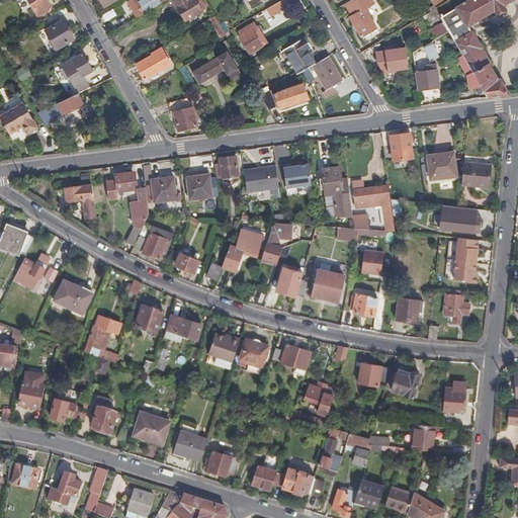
[(52,6),(48,0),(28,0),(36,14),(52,6)]
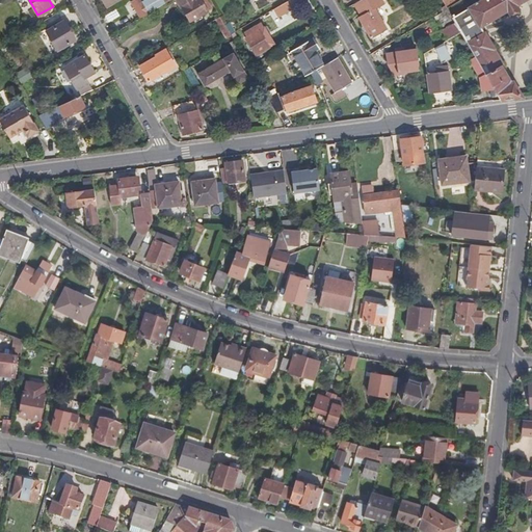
[(147,12),(148,15),(165,4),(162,0),(144,0),(141,2),(139,0),(136,0),(130,4),(138,18),(147,12)]
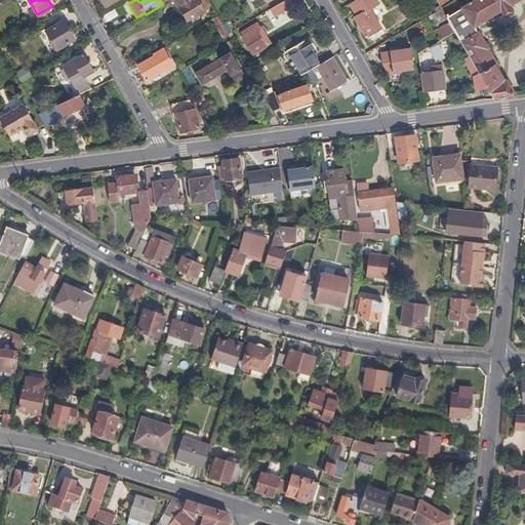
[(175,0),(179,8),(182,6),(190,21),(205,11),(199,0),(175,0)]
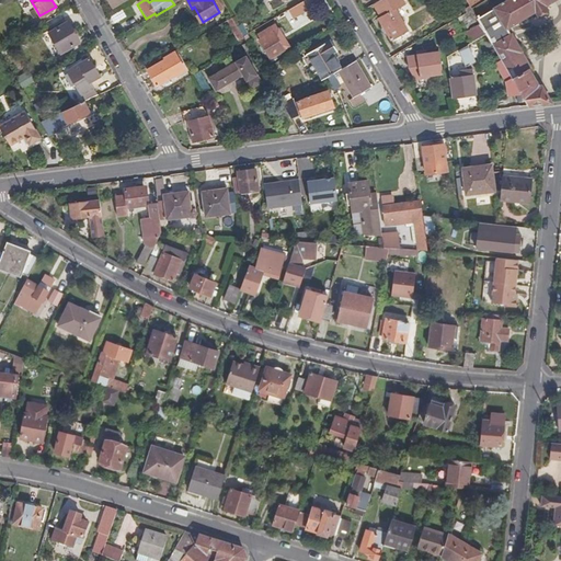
[(218,0),(213,0),(219,12),(224,10),(218,0)]
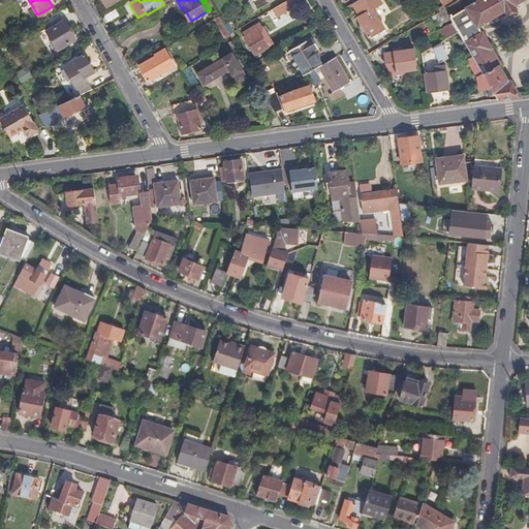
[(302,3),(300,0),(288,0),(274,9),(279,17),(302,3)]
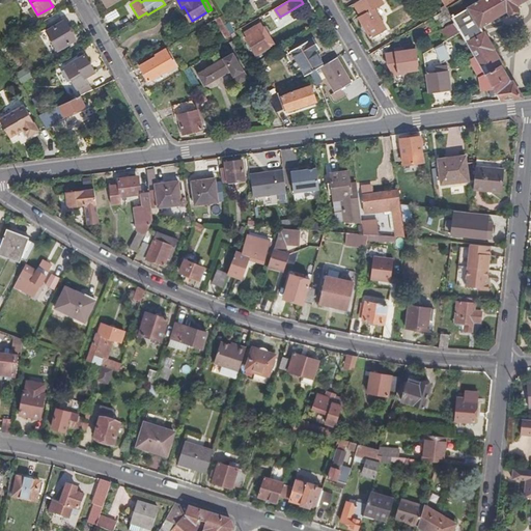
[(379,0),(360,0),(354,4),(361,16),(359,18),(373,43),(390,33),(374,8),(382,4),(379,0)]
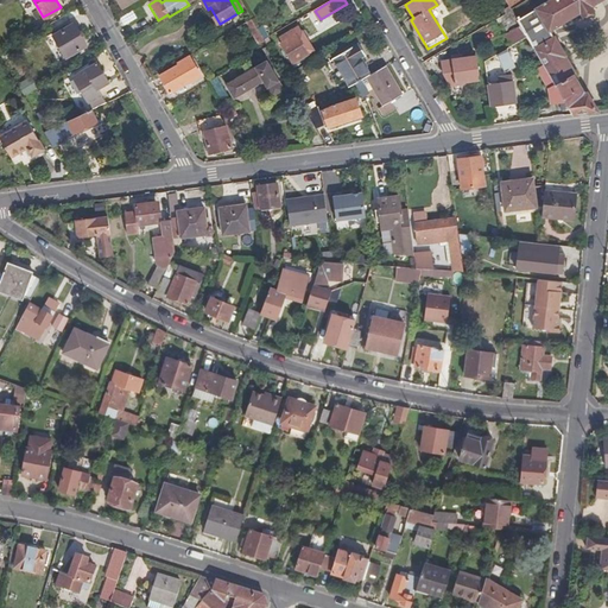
[(505,0),(510,7),(511,10),(515,7),(513,1),(512,0),(505,0)]
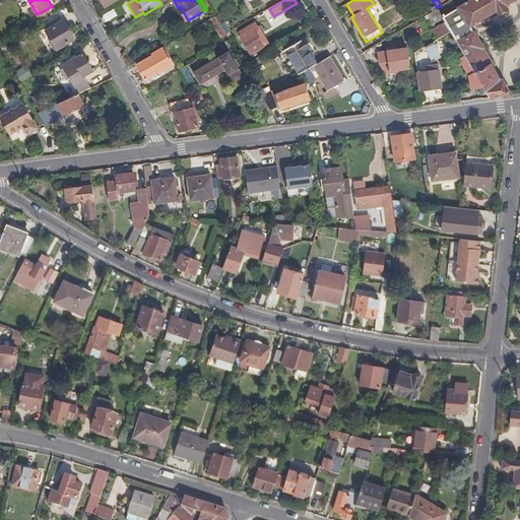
[(441,6),(437,8),(440,13),(463,0),(450,0),(441,6)]
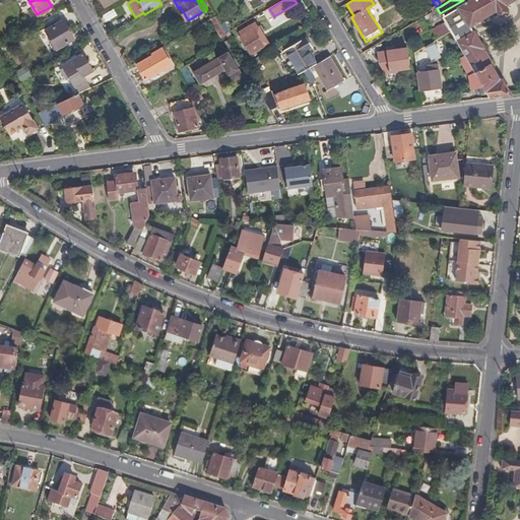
[(483,88),(489,99),(511,94),(502,80),(499,81),(490,66),(492,65),(468,27),(495,12),(497,14),(507,9),(505,6),(514,0),(471,0),(442,17),(450,31),(466,60),(476,76),(483,88)]
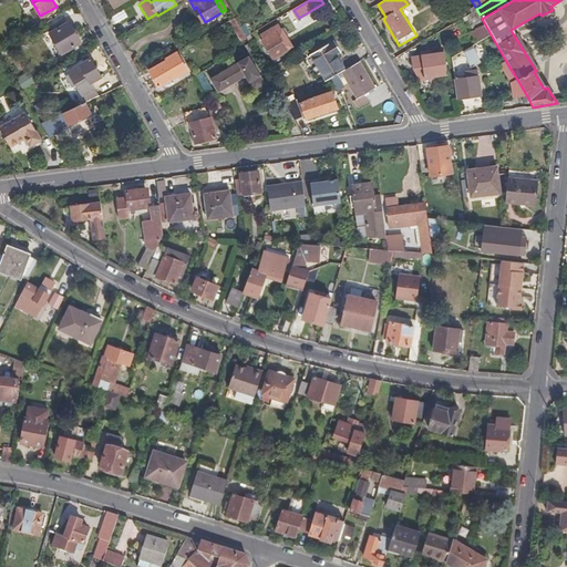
[(480,14),(476,9),(471,12),(462,18),(471,32),(470,33),(475,43),(491,34),(482,19),(480,14)]
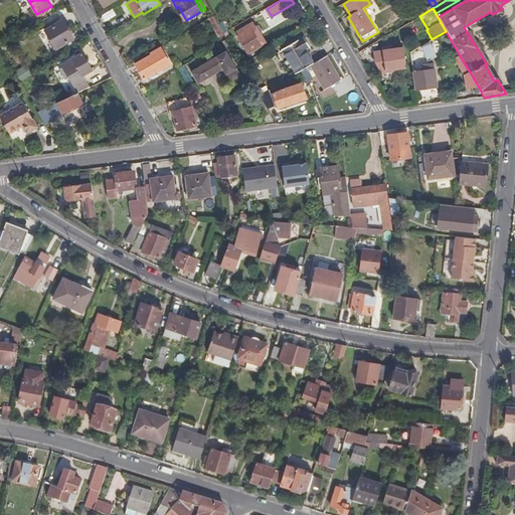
[(103,23),(116,15),(113,9),(100,17),(103,23)]
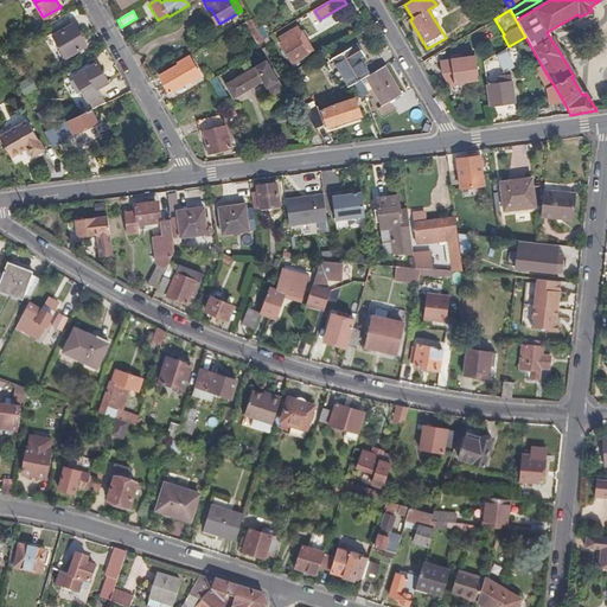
[(264,39),(253,19),(247,23),(259,45),(266,42),(264,39)]
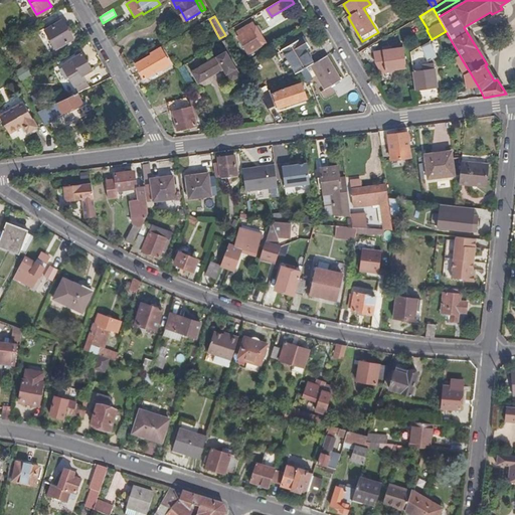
[(55,49),(73,39),(62,21),(44,31),(55,49)]
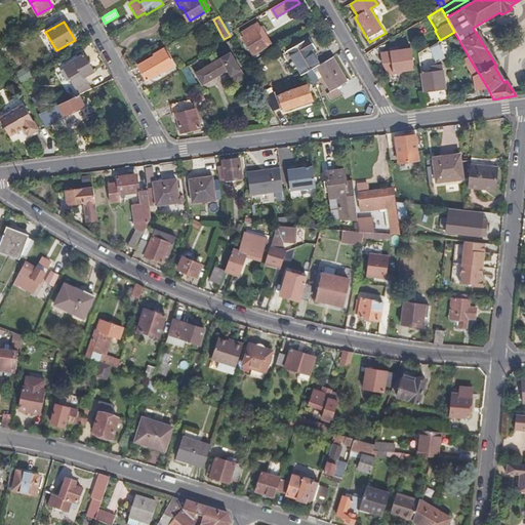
[(259,22),(254,26),(243,32),(246,37),(244,39),(250,49),(248,50),(254,59),(260,55),(258,52),(269,47),(269,46),(273,43),(263,27),(259,22)]
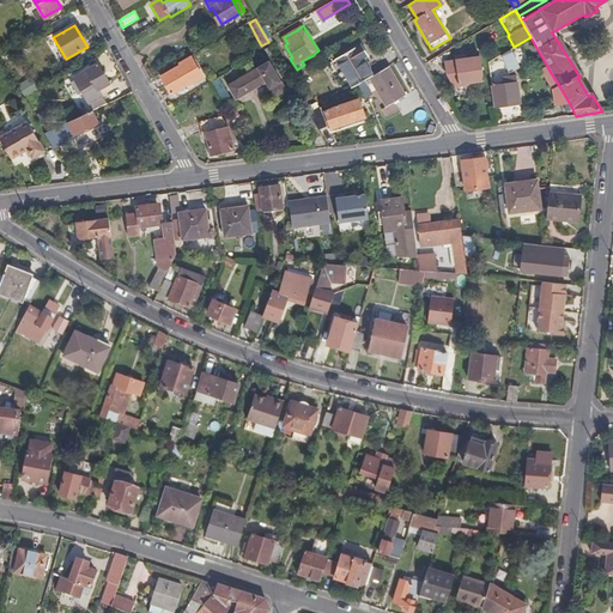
[(370,78),(374,76),(364,59),(369,55),(362,44),(337,59),(353,87),(358,84),(365,80),(370,78)]
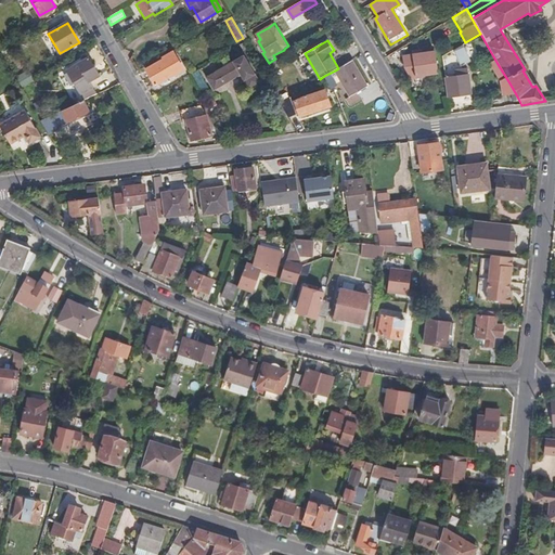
[(460,66),(470,62),(462,46),(453,51),(460,66)]
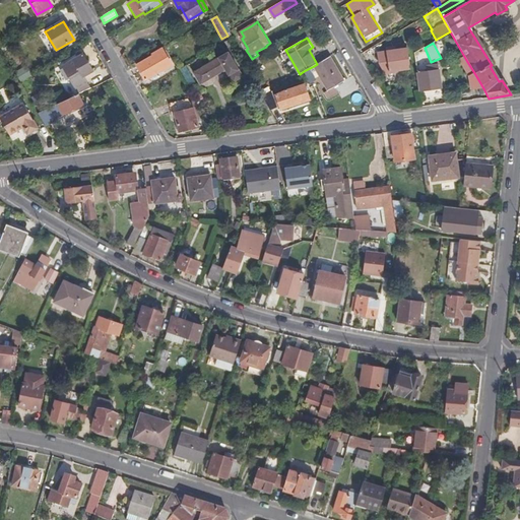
[(0,46),(0,47),(6,57),(9,55),(4,47),(6,46),(5,44),(0,46)]
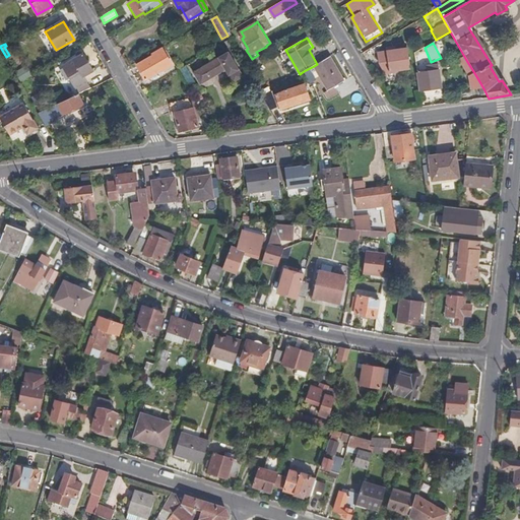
[(383,62),(384,71),(409,67),(407,49),(397,50),(396,46),(386,47),(386,51),(377,52),(378,63),(383,62)]
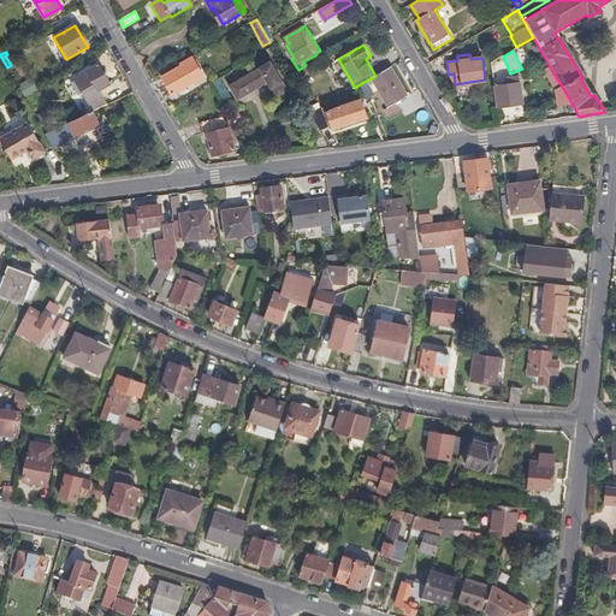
[(194,55),(181,63),(183,66),(163,77),(173,95),(193,84),(194,86),(207,78),(194,55)]
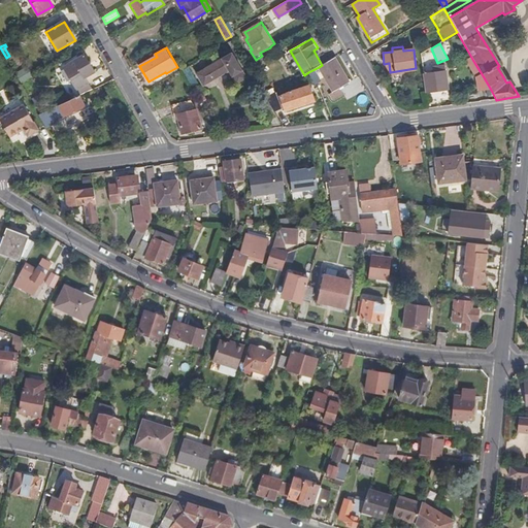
[(249,77),(234,52),(199,72),(206,85),(231,70),(239,84),(249,77)]
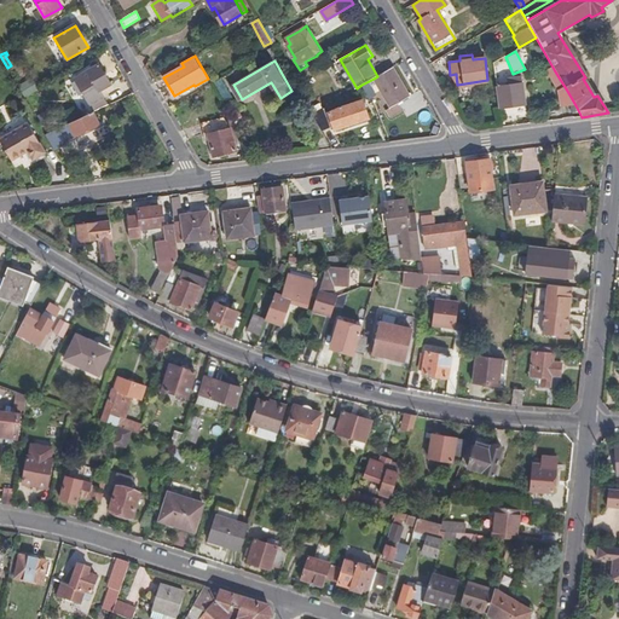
[(91,109),(104,102),(99,92),(110,85),(98,64),(74,79),(91,109)]
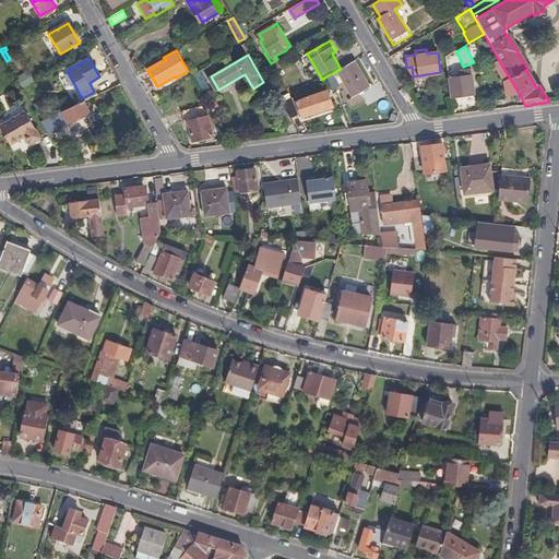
[(371,86),(355,60),(341,69),(337,71),(353,97),(349,99),(353,105),(365,99),(360,93),(371,86)]
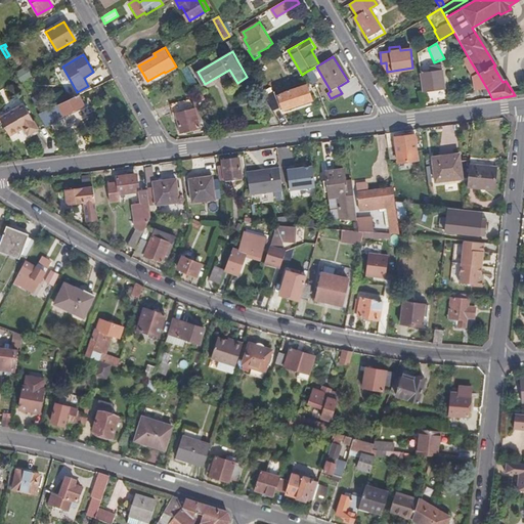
[(480,77),(470,60),(464,64),(474,81),(480,77)]
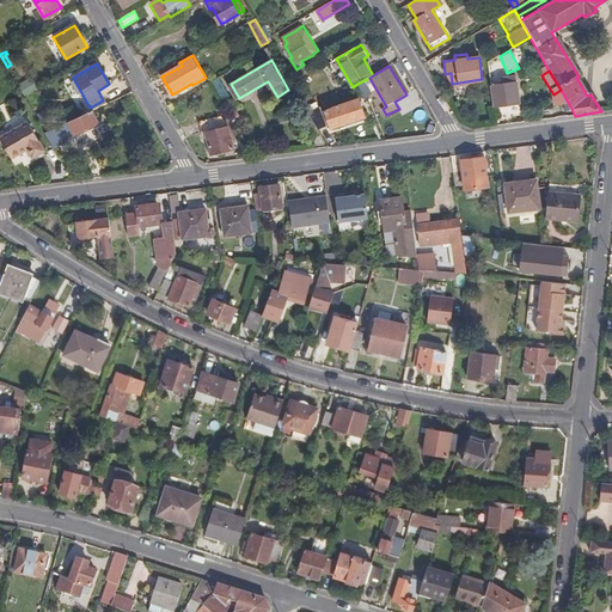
[(490,86),(493,106),(519,104),(515,77),(500,78),(501,85),(490,86)]
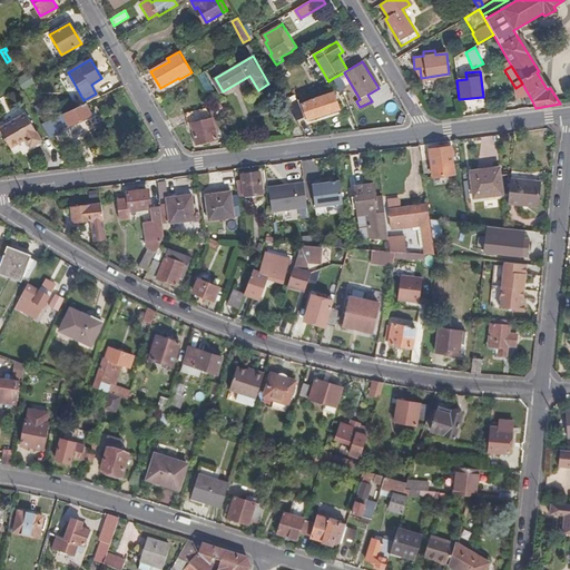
[(198,76),(208,94),(214,90),(204,72),(198,76)]
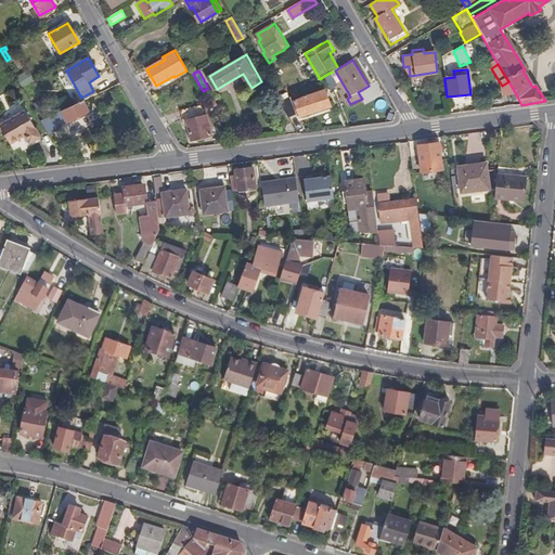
[(22,87),(35,79),(30,72),(17,79),(22,87)]
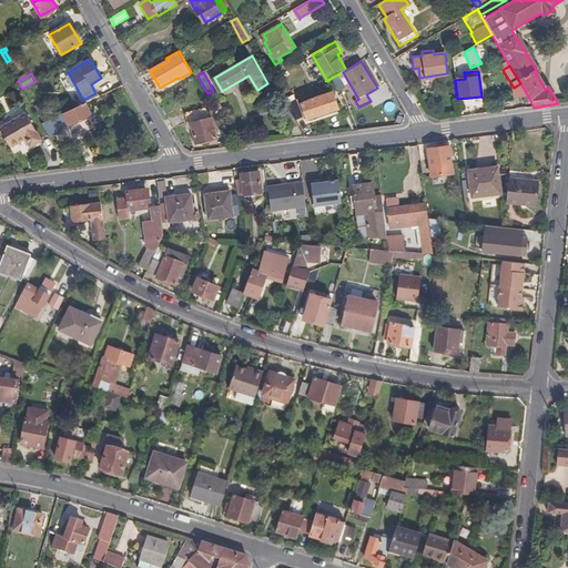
[(332,78),(341,92),(347,89),(338,74),(332,78)]
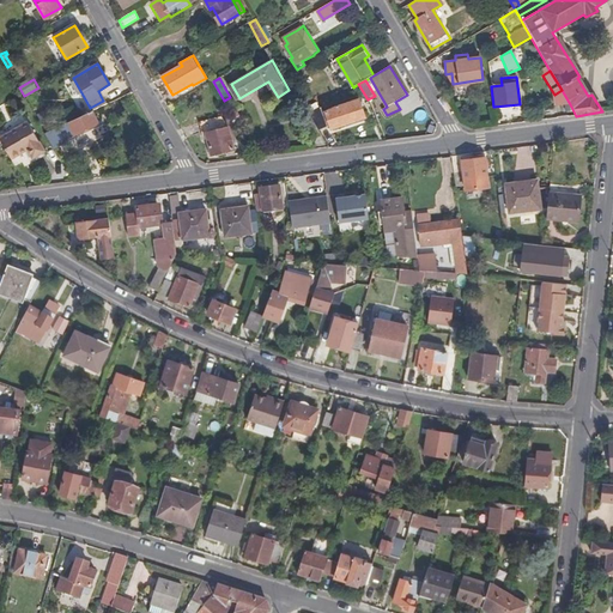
[(557,113),(570,104),(562,90),(554,95),(548,98),(557,113)]
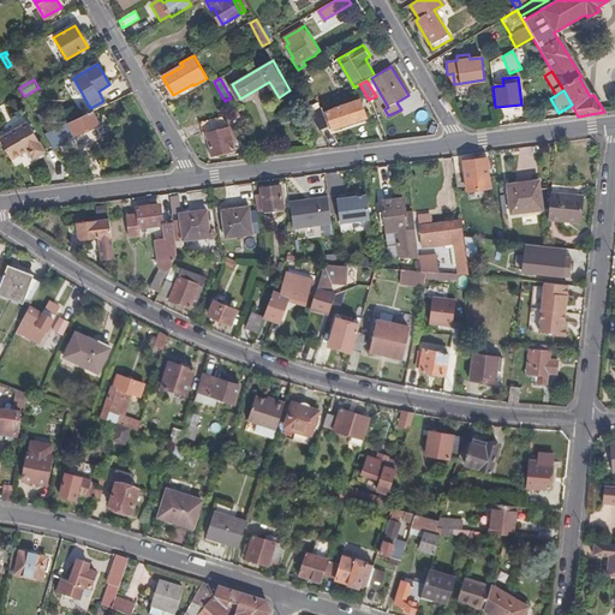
[(362,119),(357,103),(328,112),(333,129),(362,119)]
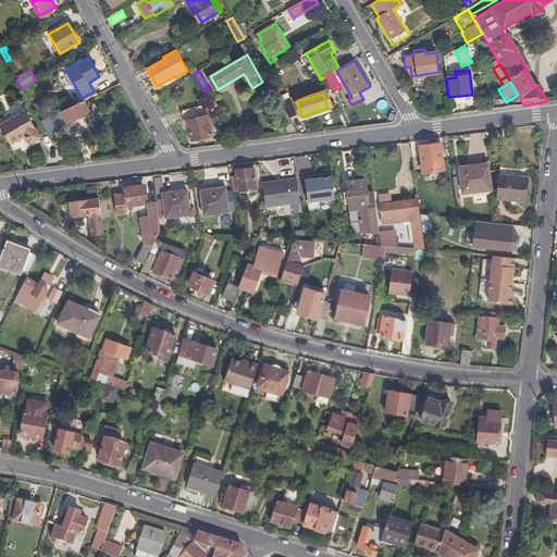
[(291,97),(281,102),(283,107),(291,119),(299,114),(291,97)]
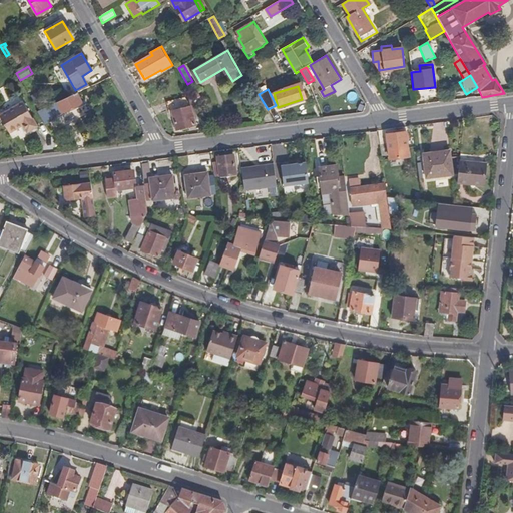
[(35,92),(29,95),(38,110),(44,107),(35,92)]
